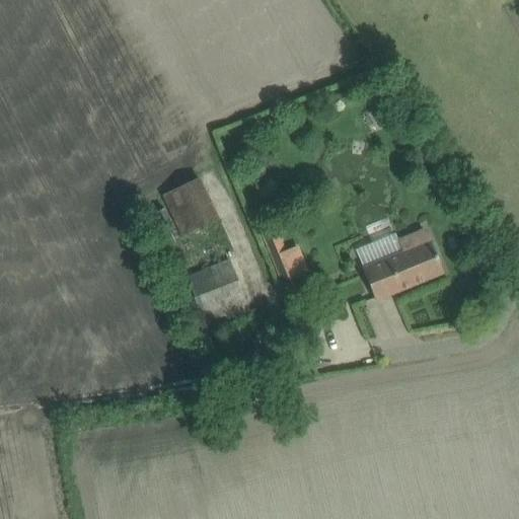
[(386,110),(375,117),(381,128),(392,121),(386,110)]
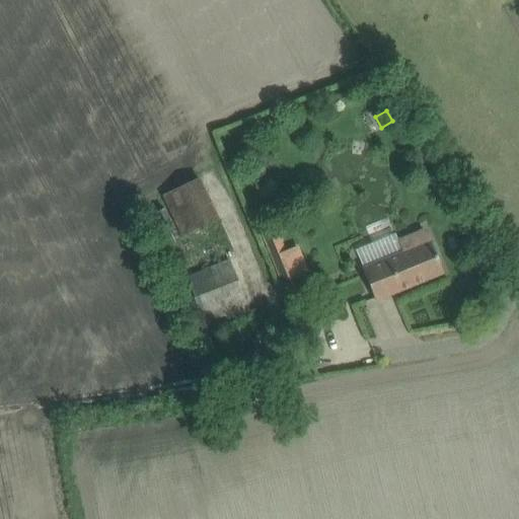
[(161,195),(180,236),(216,219),(196,177),(161,195)]
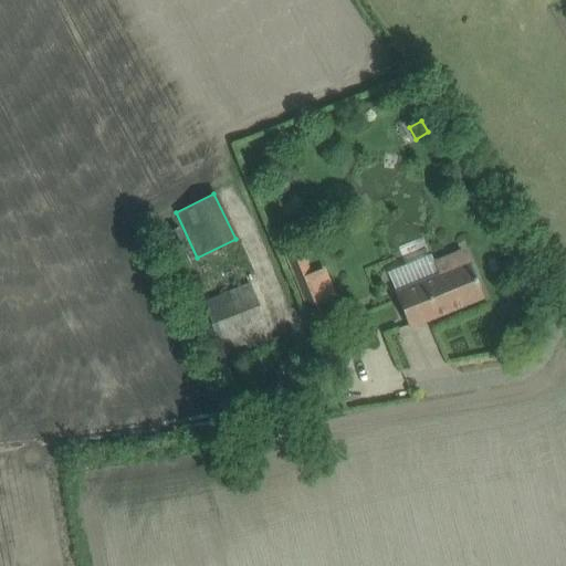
[(178,227),(167,232),(182,266),(194,261),(178,227)]
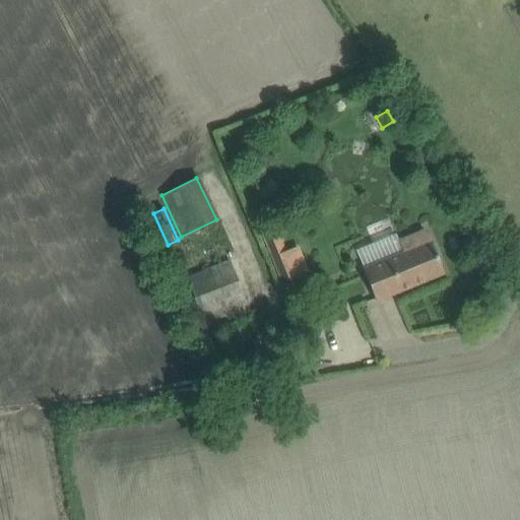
[(275,231),(261,237),(287,300),(302,294),(296,278),(309,272),(298,247),(284,252),(275,231)]
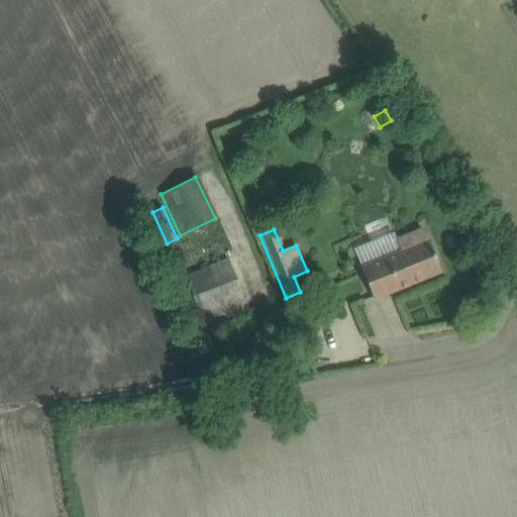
[(360,268),(374,300),(440,272),(427,239),(426,240),(422,229),(396,239),(401,251),(360,268)]
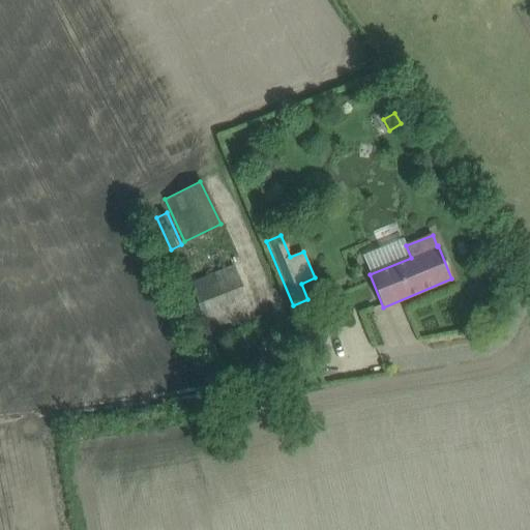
[(232,262),(188,281),(210,333),(254,316),(232,262)]
